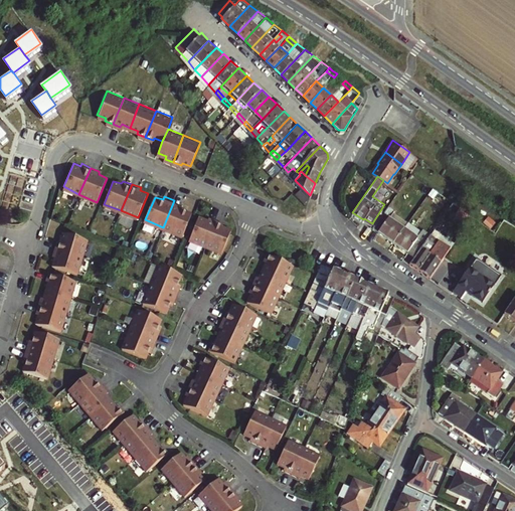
[(163,227),(182,235),(191,211),(184,208),(185,205),(174,200),(163,227)]
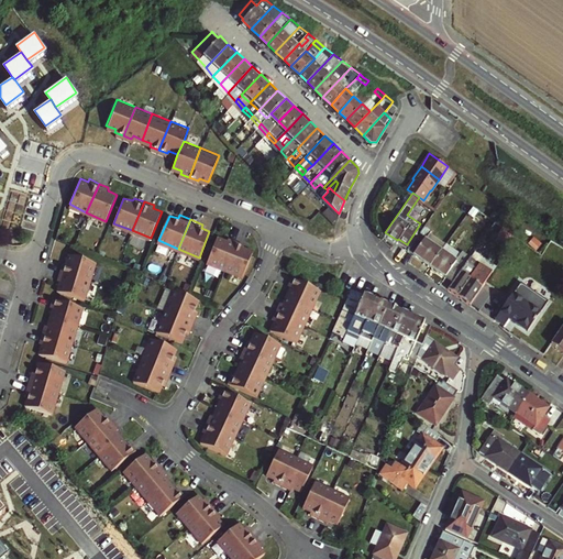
[(426,237),(430,230),(431,228),(424,223),(409,245),(408,248),(431,263),(442,248),(426,237)]
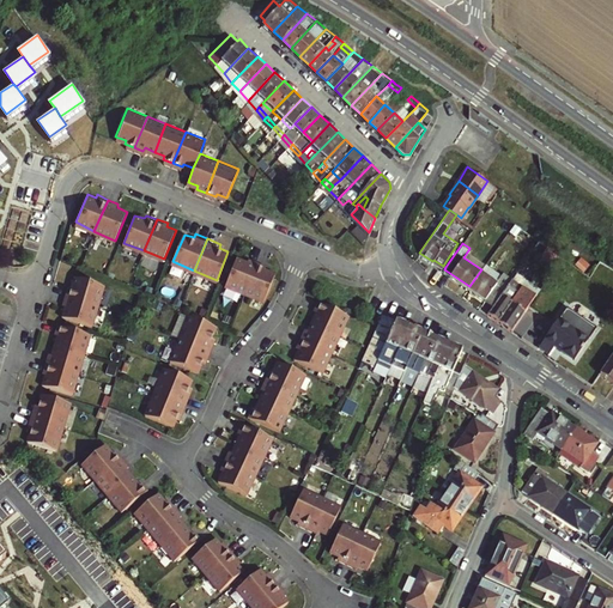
[(486,262),(468,250),(463,257),(481,269),(486,262)]
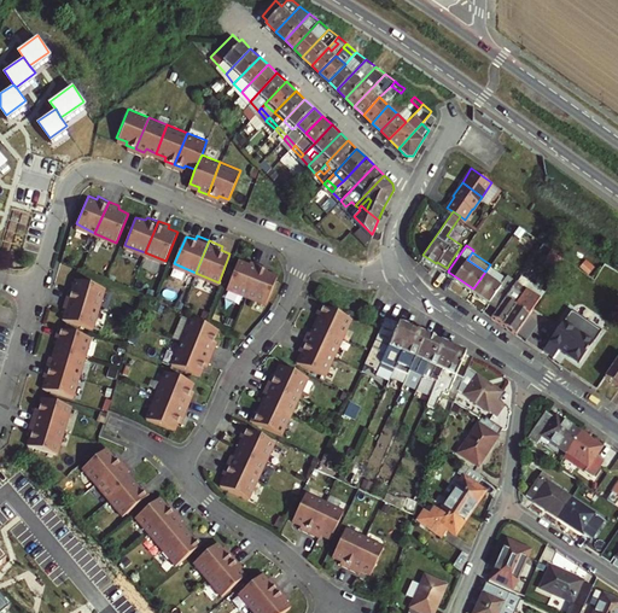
[(228,286),(248,295),(261,261),(251,258),(250,261),(239,257),(228,286)]
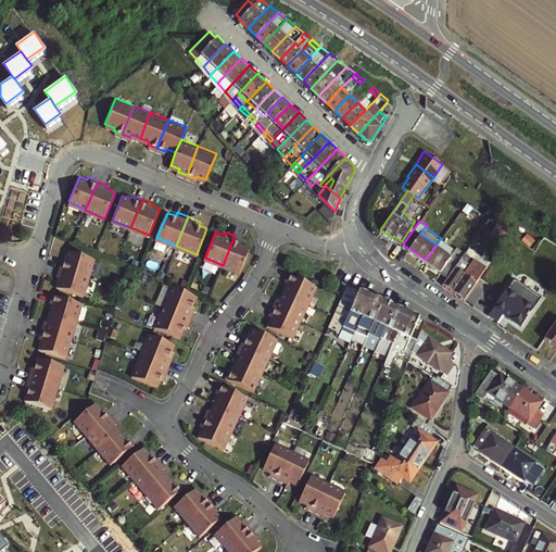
[(223,265),(240,272),(252,246),(242,242),(243,239),(235,235),(223,265)]
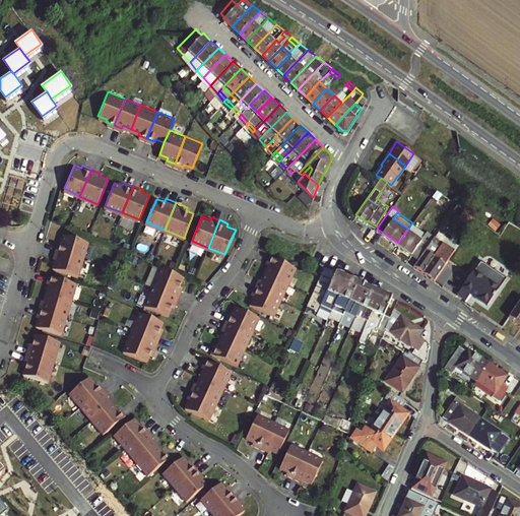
[(452,226),(444,220),(435,234),(417,257),(413,263),(434,278),(446,261),(436,254),(445,242),(442,241),(452,226)]
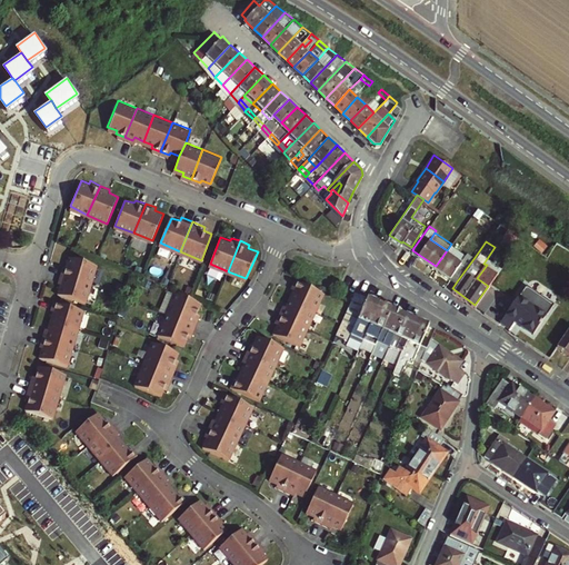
[(457,281),(476,256),(466,249),(465,251),(452,243),(451,244),(447,250),(436,266),(457,281)]
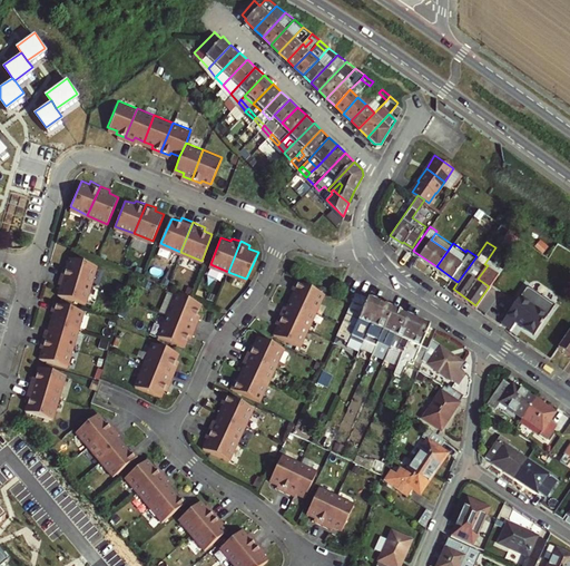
[(62,267),(60,276),(91,285),(97,266),(69,259),(66,269),(62,267)]
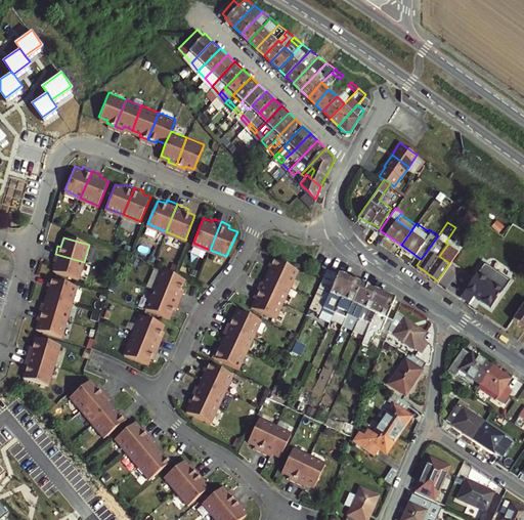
[(297,266),(270,253),(266,261),(269,263),(265,271),(289,283),(297,266)]
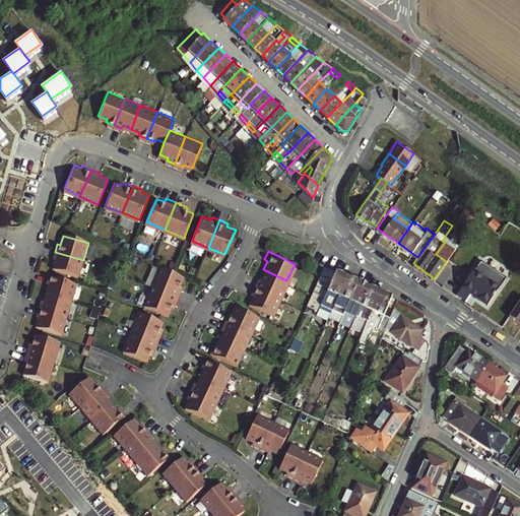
[(55,262),(53,270),(77,277),(83,260),(55,252),(52,261),(55,262)]
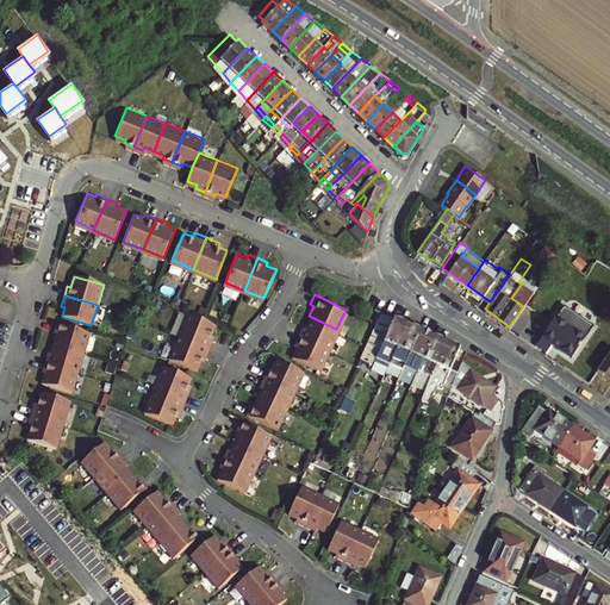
[(379,328),(387,331),(394,315),(387,311),(379,328)]
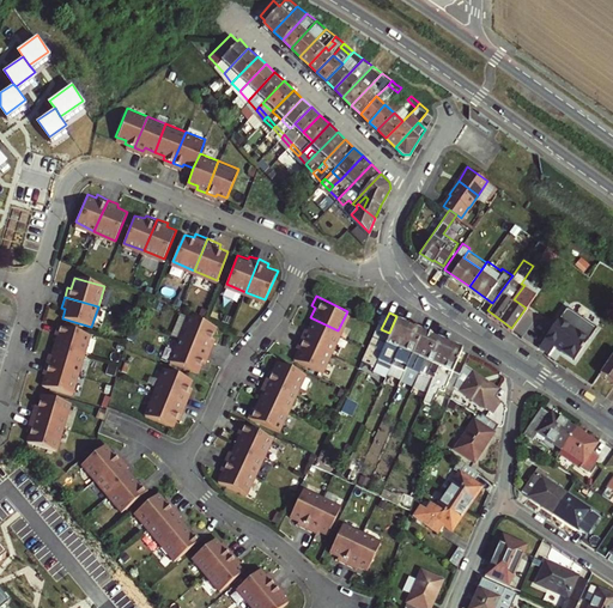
[(187,314),(177,336),(211,348),(214,336),(211,335),(214,324),(187,314)]
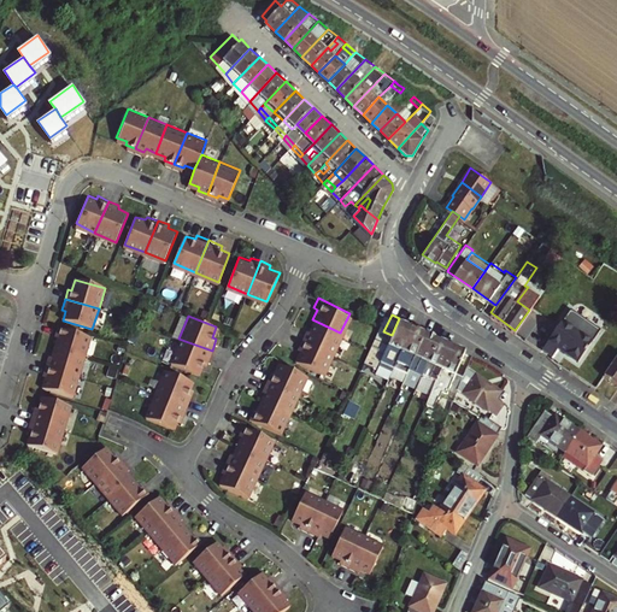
[(573,322),(564,316),(544,346),(553,352),(558,343),(579,358),(592,339),(570,324),(573,322)]
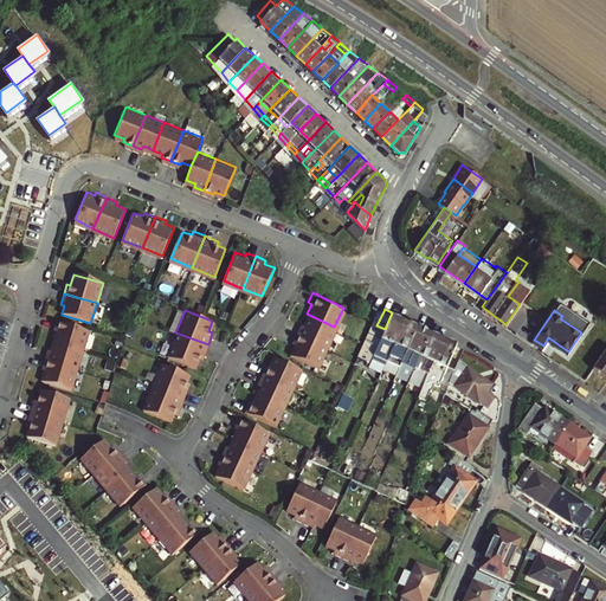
[(392,312),(385,329),(381,336),(387,340),(375,367),(382,370),(387,360),(405,318),(392,312)]
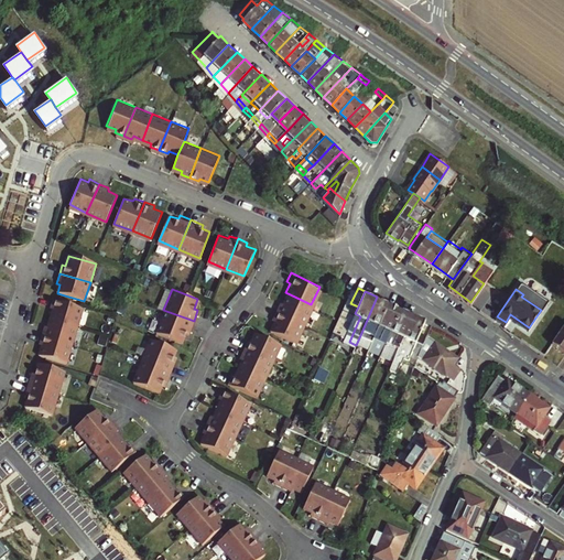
[(279,299),(274,308),(303,321),(311,304),(285,292),(282,300),(279,299)]
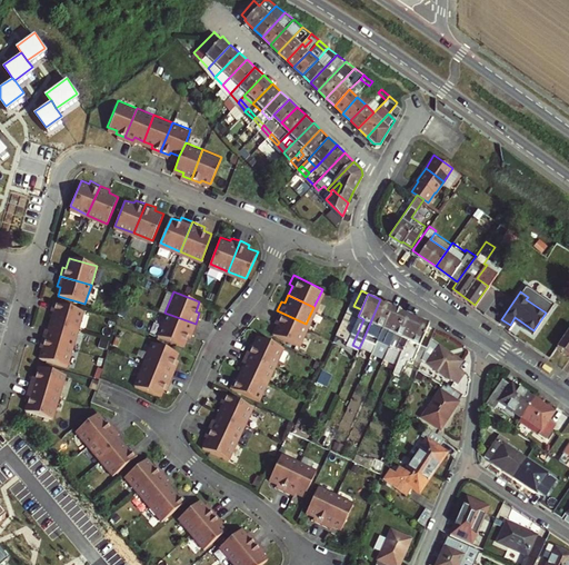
[(377,325),(382,327),(392,305),(380,299),(363,338),(370,342),(377,325)]
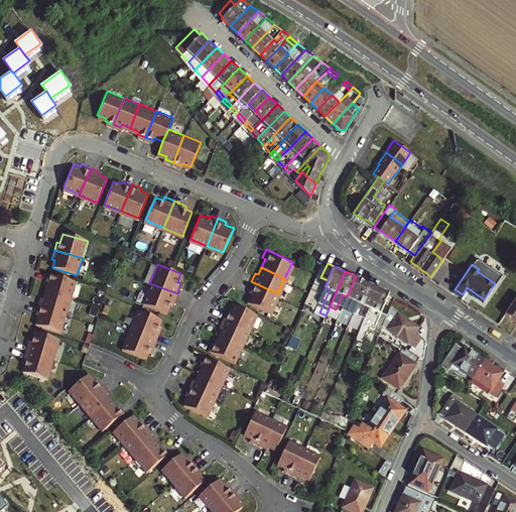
[(69,301),(75,283),(47,275),(45,283),(47,284),(45,293),(69,301)]
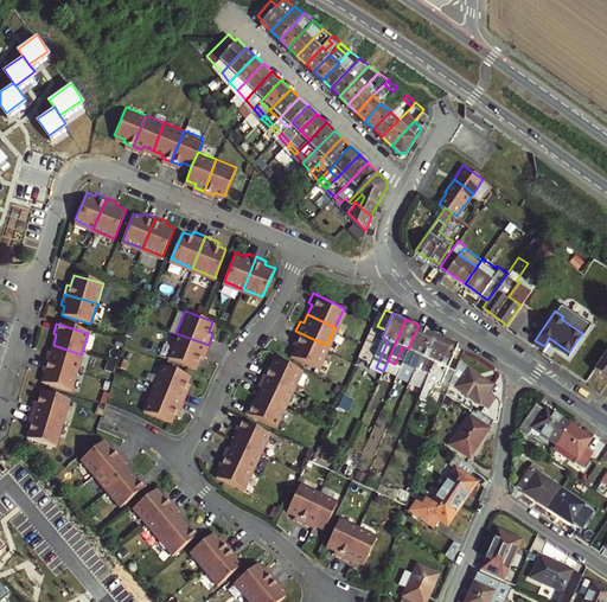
[(419,325),(408,348),(403,360),(410,364),(416,352),(421,354),(432,331),(427,328),(419,325)]
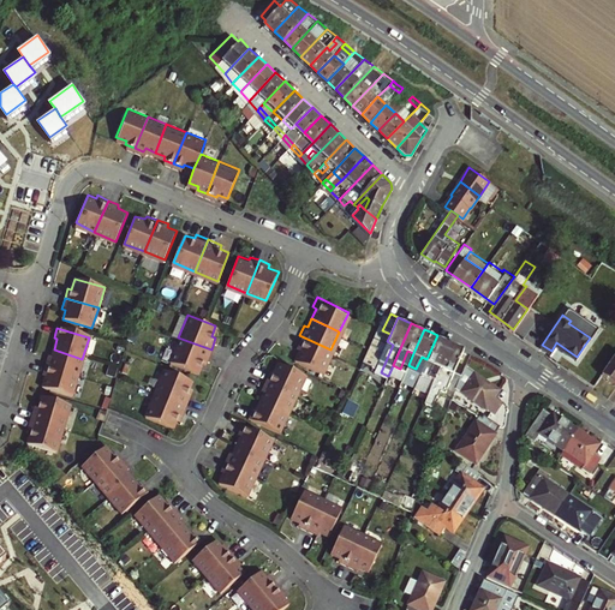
[(298,347),(293,358),(322,370),(330,350),(299,335),(294,346),(298,347)]
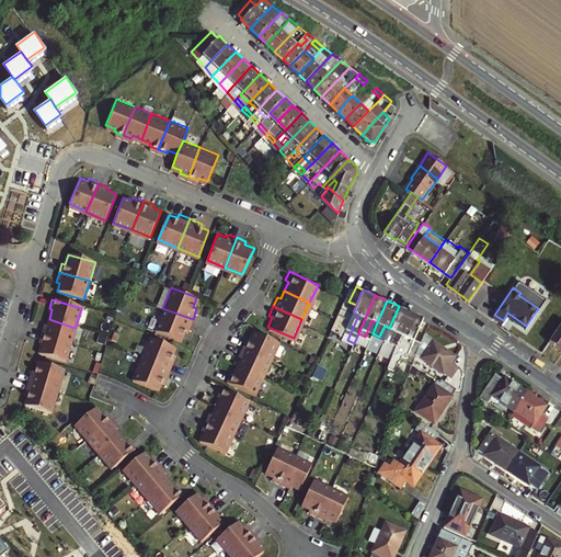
[(399,306),(389,328),(401,333),(411,311),(399,306)]
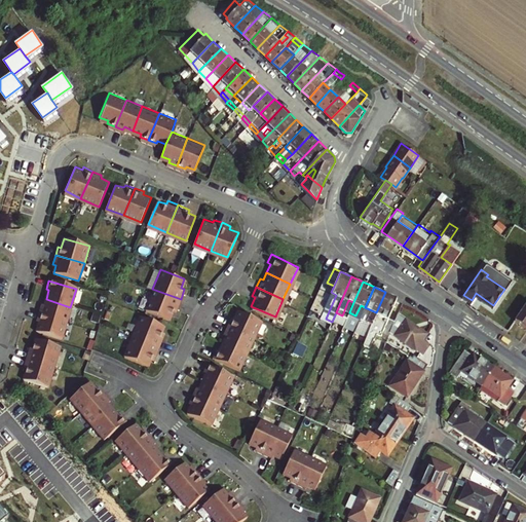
[(152,289),(144,307),(168,318),(172,308),(176,310),(181,299),(152,289)]
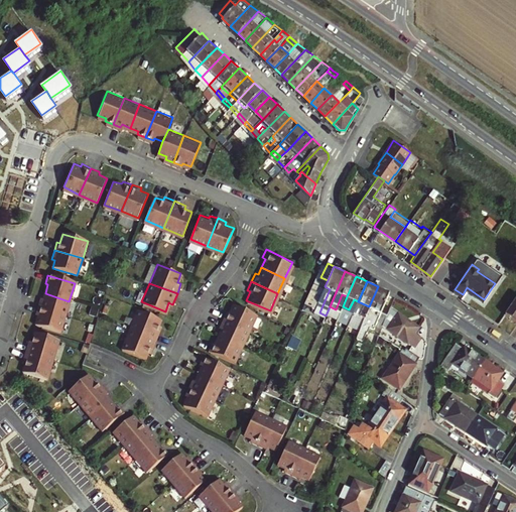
[(369,306),(356,336),(365,341),(372,325),(374,326),(389,292),(378,286),(369,306)]
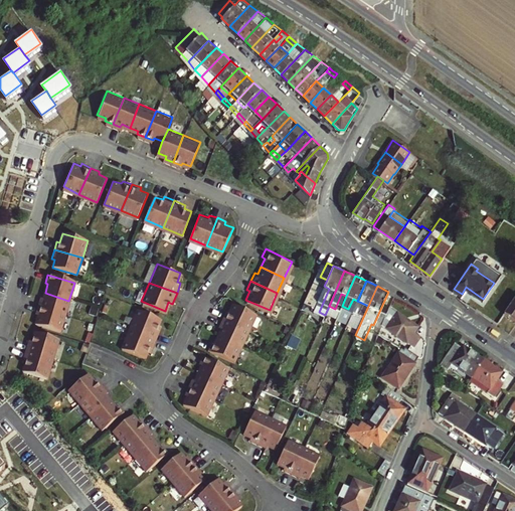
[(68,301),(45,293),(42,300),(40,299),(37,308),(63,317),(68,301)]
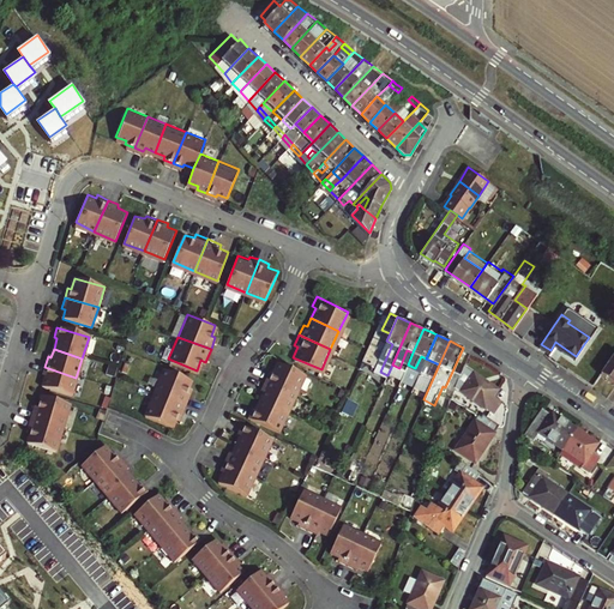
[(613,351),(602,369),(613,378),(613,351)]
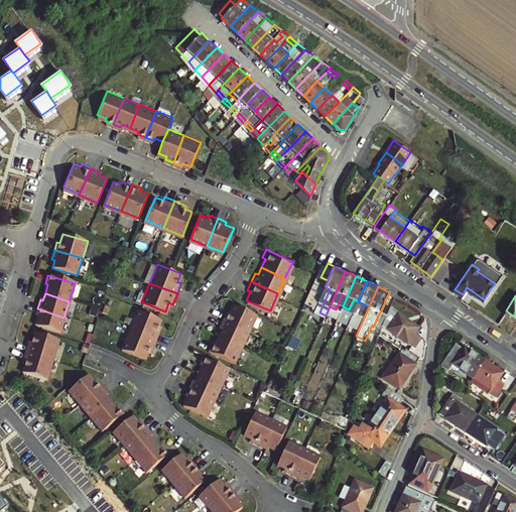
[(255,313),(233,301),(229,309),(226,308),(222,317),(248,330),(255,313)]
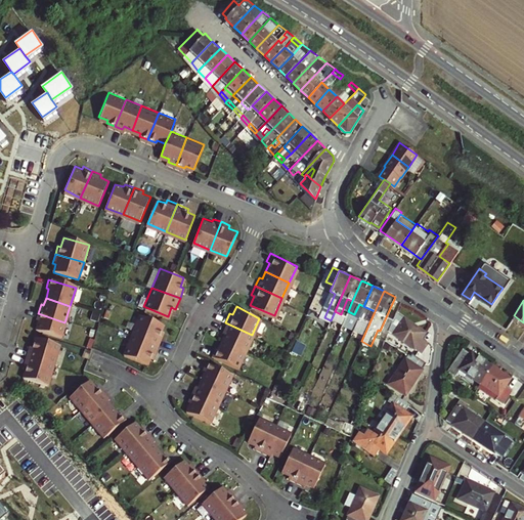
[(425,330),(396,309),(393,316),(390,328),(421,350),(428,340),(422,335),(425,330)]
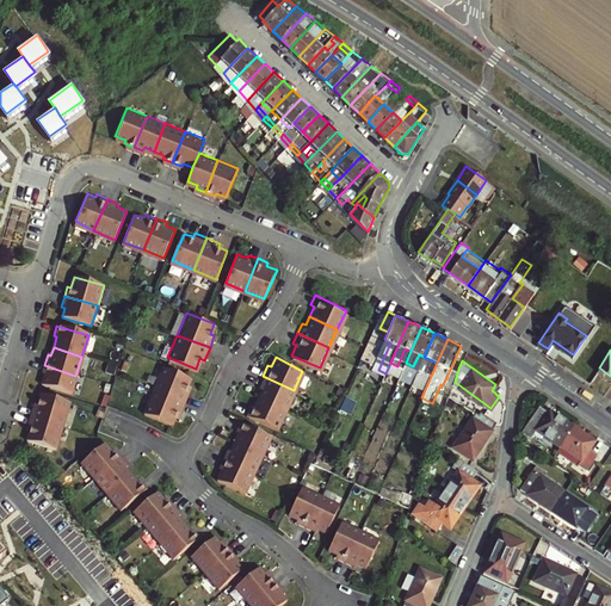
[(44,376),(42,387),(69,394),(75,376),(44,365),(41,375),(44,376)]
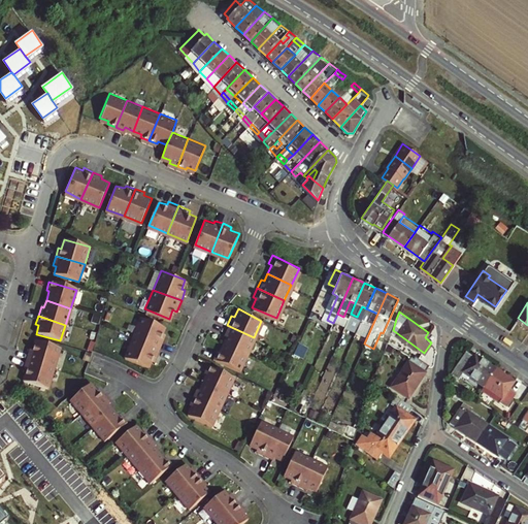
[(133,337),(160,348),(164,336),(161,335),(165,326),(141,316),(133,337)]
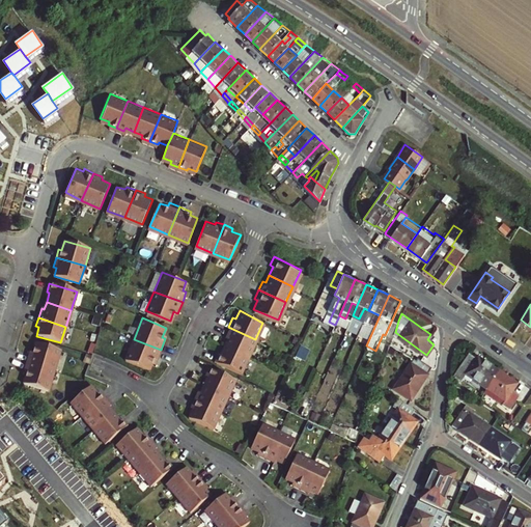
[(368,334),(372,324),(364,321),(360,331),(368,334)]
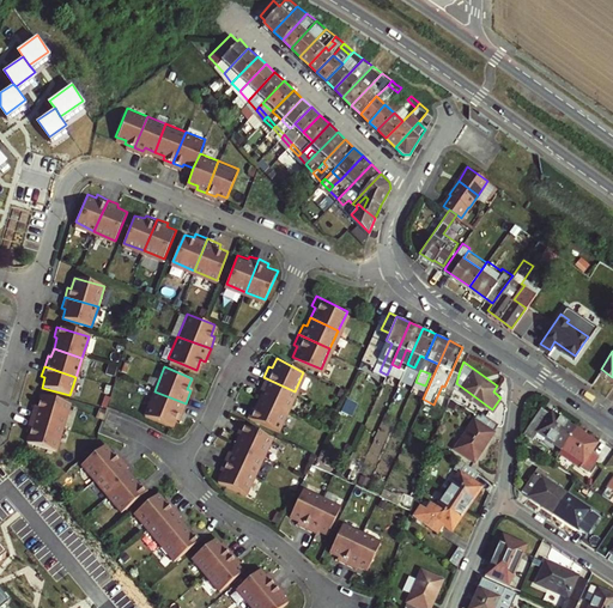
[(262,388),(259,396),(286,409),(295,391),(263,377),(260,385),(262,388)]
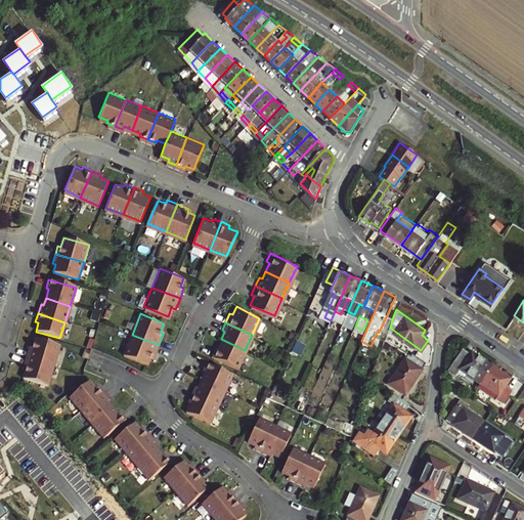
[(132,335),(125,354),(148,364),(151,354),(156,356),(159,345),(132,335)]
